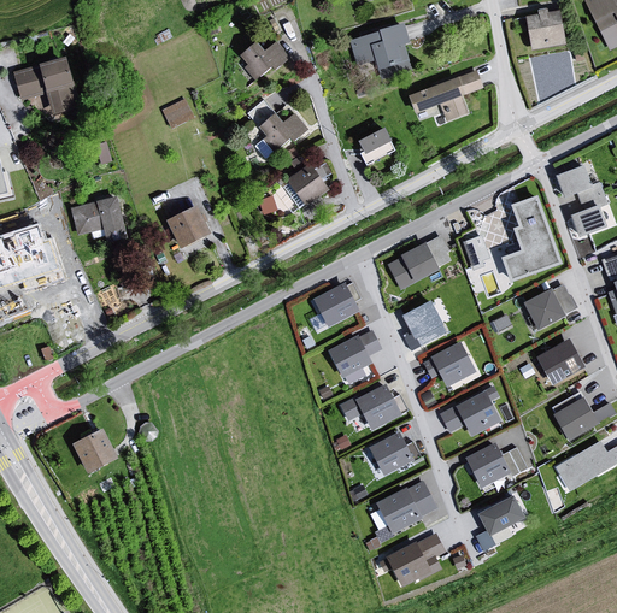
[(586,0),(600,30),(611,25),(616,33),(616,0),(586,0)]
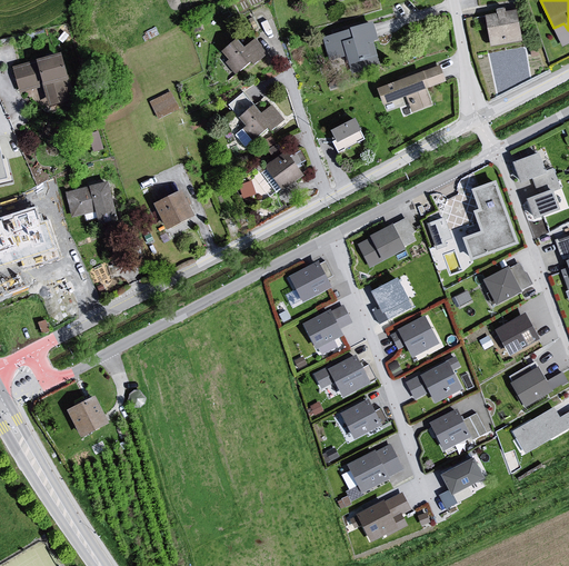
[(521,40),(517,9),(505,10),(503,7),(499,7),(496,9),(496,12),(486,15),(490,47),(521,40)]
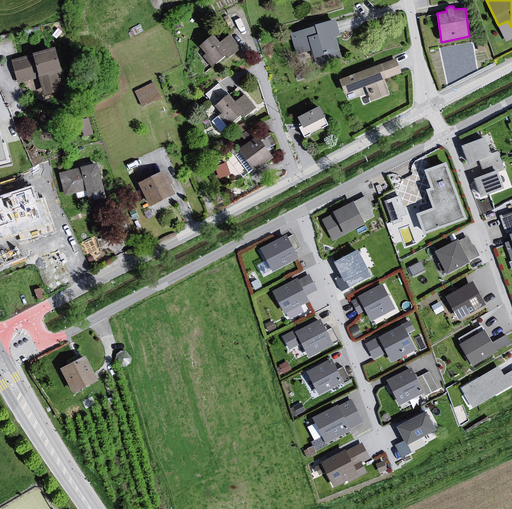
[(335,20),(313,25),(316,34),(307,36),(310,49),(316,65),(341,58),(336,36),(340,35),(335,20)]
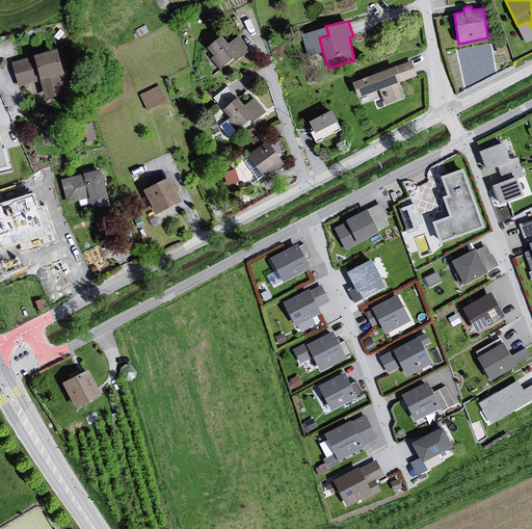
[(328,35),(325,26),(300,34),(308,55),(322,51),(319,37),(328,35)]
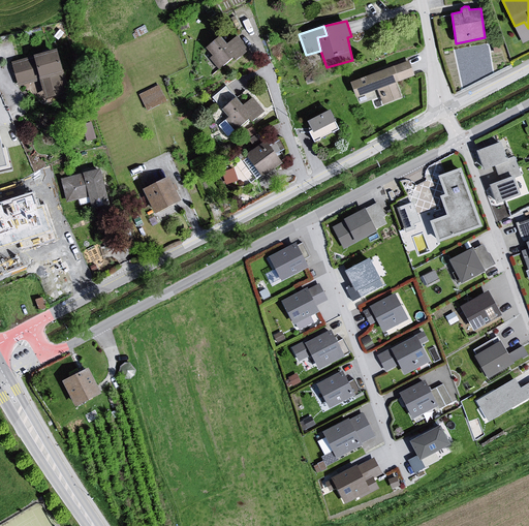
[(220,35),(206,48),(211,54),(209,60),(218,69),(231,57),(235,61),(247,50),(236,35),(226,43),(220,35)]
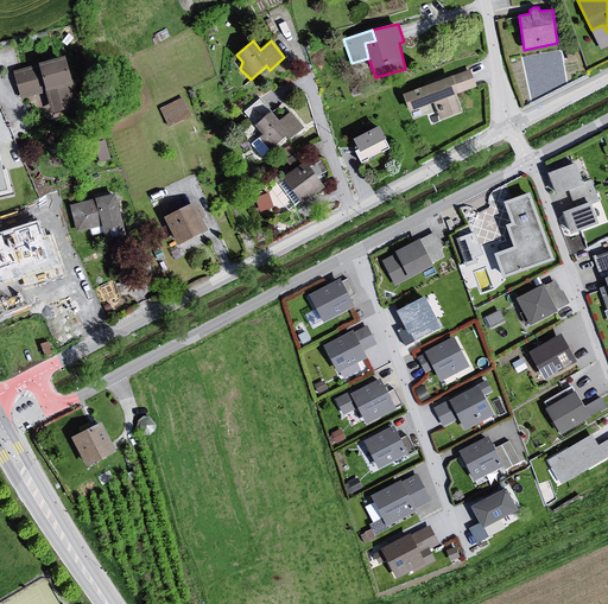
[(64,56),(38,65),(43,87),(46,100),(77,95),(64,56)]
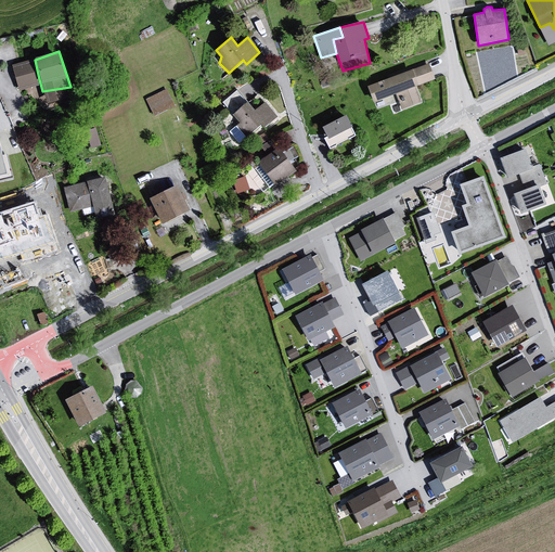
[(35,60),(13,64),(17,84),(39,79),(35,60)]
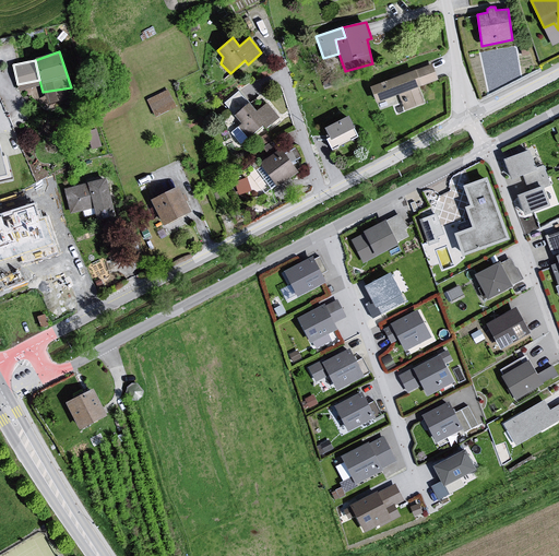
[(432,62),(371,86),(375,101),(399,94),(405,111),(426,103),(420,87),(439,80),(432,62)]
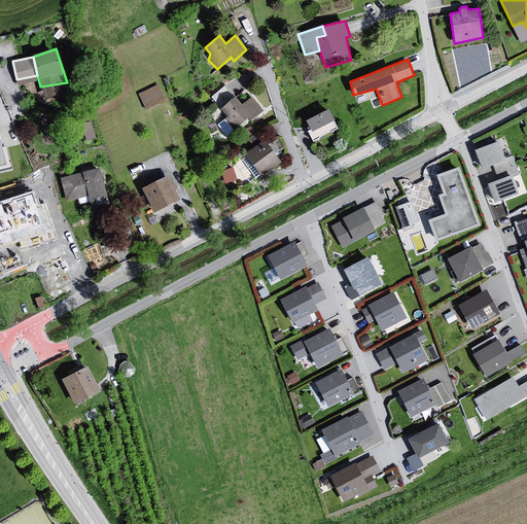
[(161,84),(139,93),(147,110),(167,99),(161,84)]
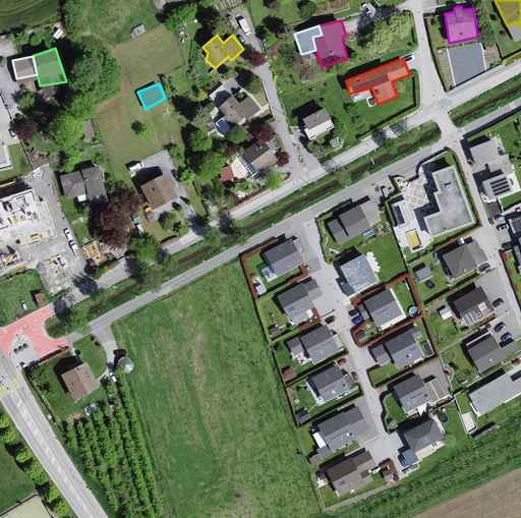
[(232,94),(217,106),(224,114),(212,124),(225,134),(262,109),(251,98),(238,103),(232,94)]
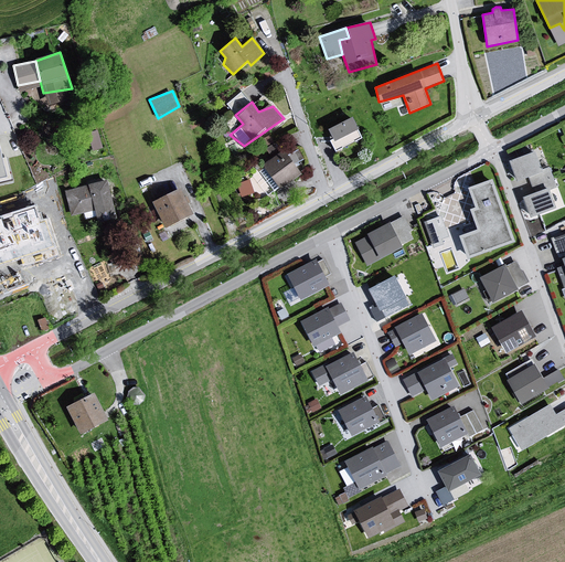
[(350,117),(327,129),(330,140),(337,151),(361,137),(350,117)]
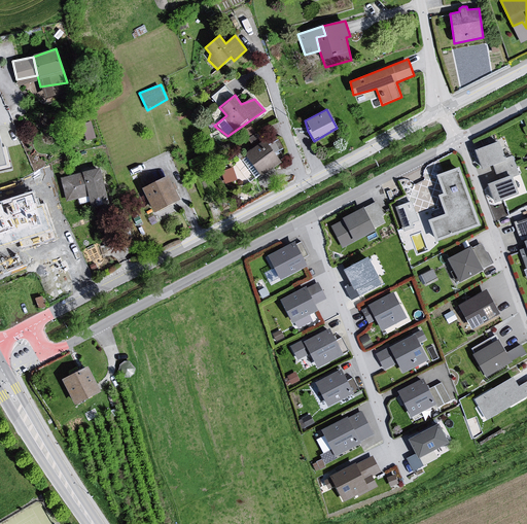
[(0,138),(0,164),(10,162),(4,138),(0,138)]
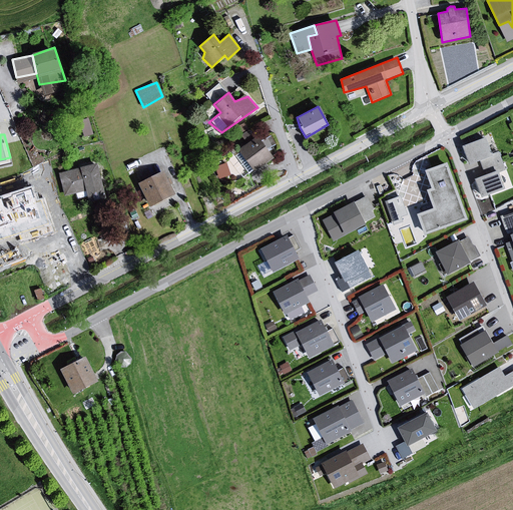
[(259,135),(236,152),(254,171),(274,156),(259,135)]
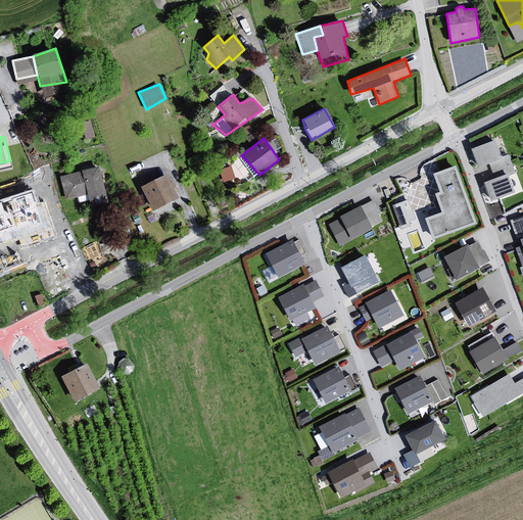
[(495,138),(470,148),(479,168),(489,162),(492,171),(502,169),(506,174),(483,182),(490,203),(514,193),(507,175),(520,172),(518,167),(514,167),(509,154),(501,156),(495,138)]
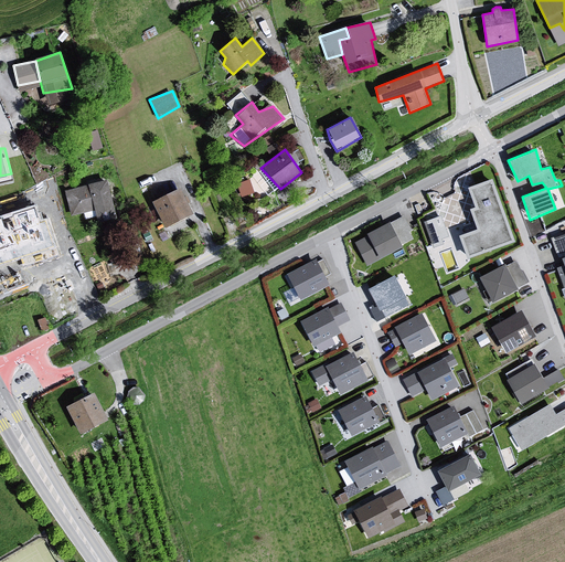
[(491,178),(467,188),(475,207),(469,209),(477,229),(458,235),(467,257),(515,242),(491,178)]
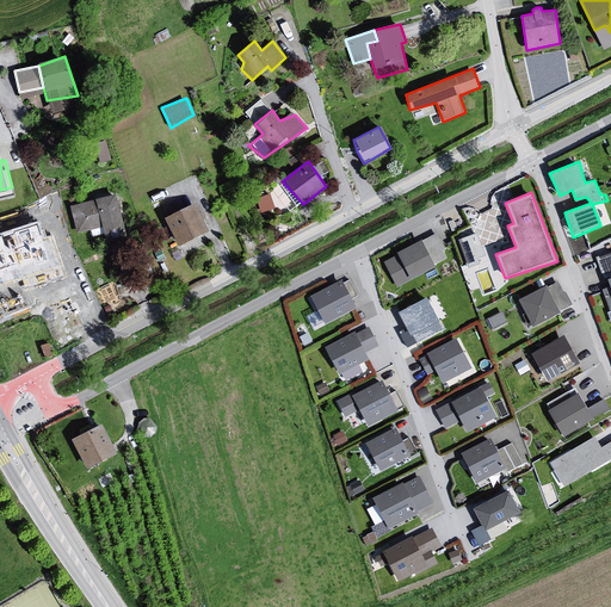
[(113,194),(71,205),(76,239),(103,235),(105,242),(123,236),(113,194)]
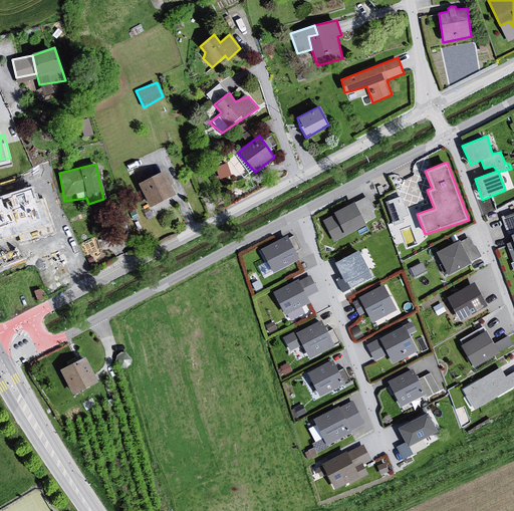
[(164,171),(138,184),(150,207),(175,194),(164,171)]
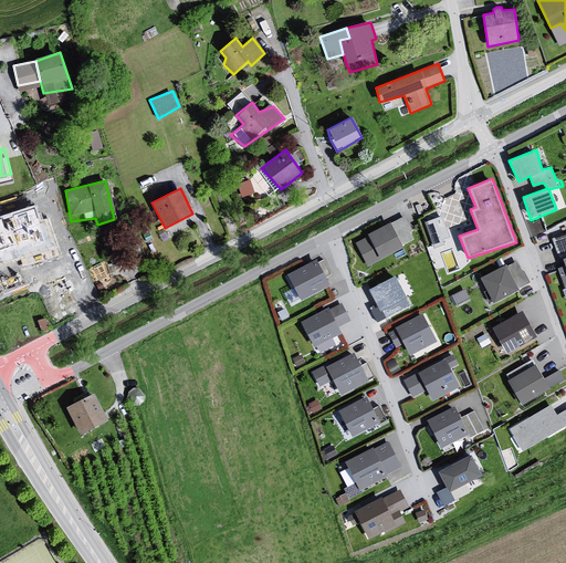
[(37,207),(0,218),(0,261),(20,254),(23,264),(61,252),(50,217),(41,219),(37,207)]
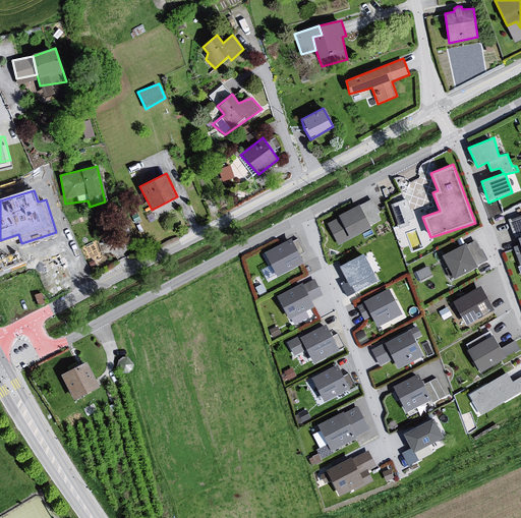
[(407,192),(391,198),(398,220),(414,214),(407,192)]
